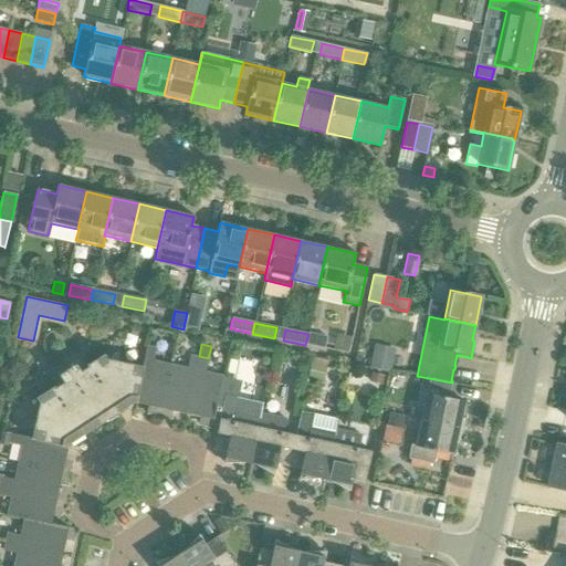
[(369,368),(390,374),(396,349),(375,345),(369,368)]
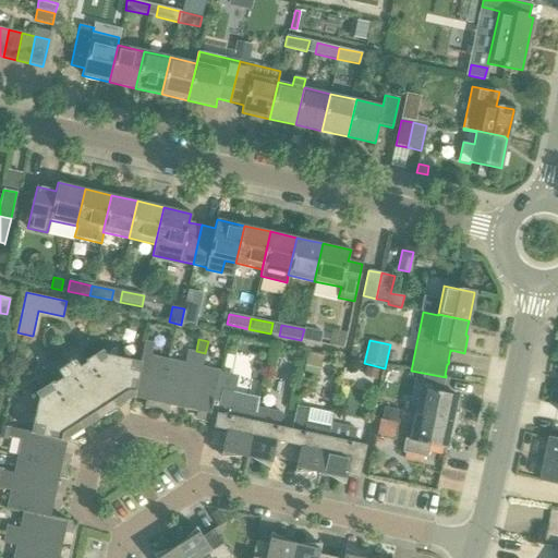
[(143,342),(140,363),(133,392),(132,397),(147,401),(148,408),(147,408),(148,409),(157,409),(168,361),(153,358),(150,358),(152,351),(153,344),(143,342)]
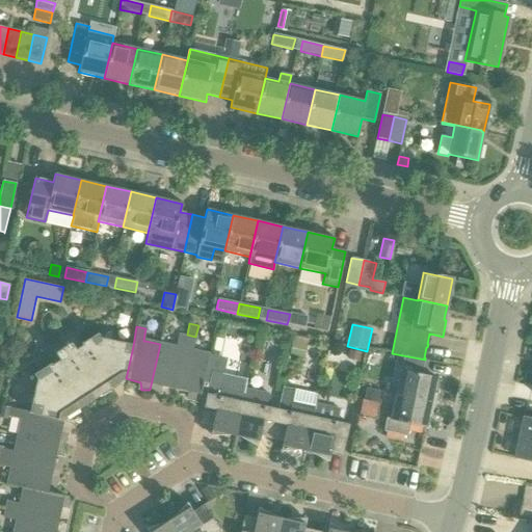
[(30,408),(29,411),(58,418),(59,414),(64,410),(84,397),(86,399),(87,400),(96,390),(100,388),(102,387),(117,376),(123,373),(127,374),(133,346),(129,345),(100,339),(97,334),(80,345),(81,346),(75,350),(74,349),(74,348),(71,343),(54,353),(59,361),(51,366),(50,364),(33,375),(35,379),(30,408)]
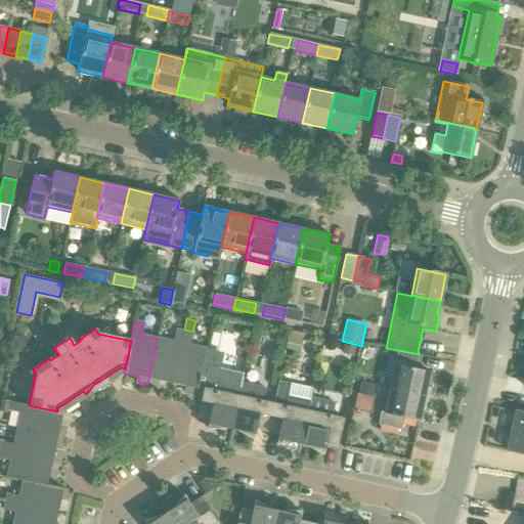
[(170,341),(158,339),(147,384),(156,388),(156,386),(159,381),(172,384),(183,332),(175,330),(174,336),(173,342),(170,342),(170,341)]
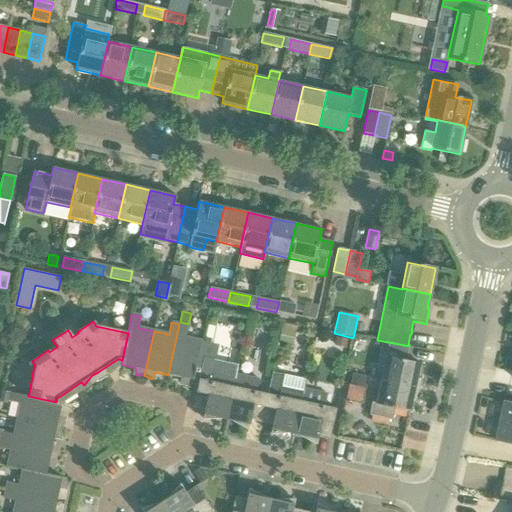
[(278,342),(292,345),(296,327),(283,323),(278,342)]
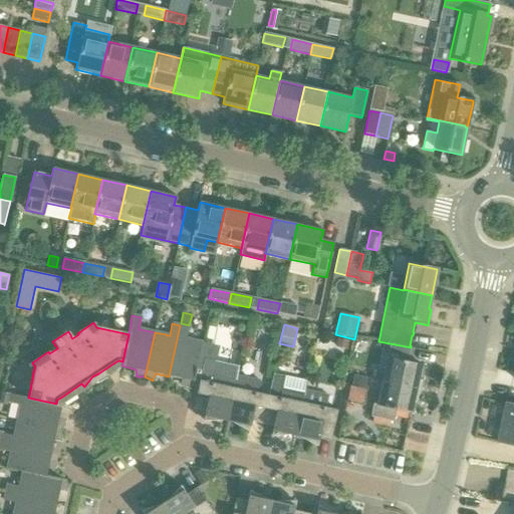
[(188,326),(180,325),(169,376),(183,379),(184,386),(183,386),(183,387),(193,387),(202,342),(188,339),(186,338),(187,332),(188,326)]
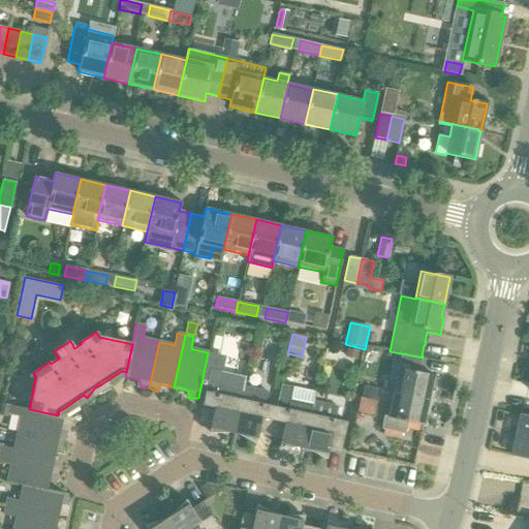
[(346,358),(356,360),(359,351),(347,349),(346,358)]
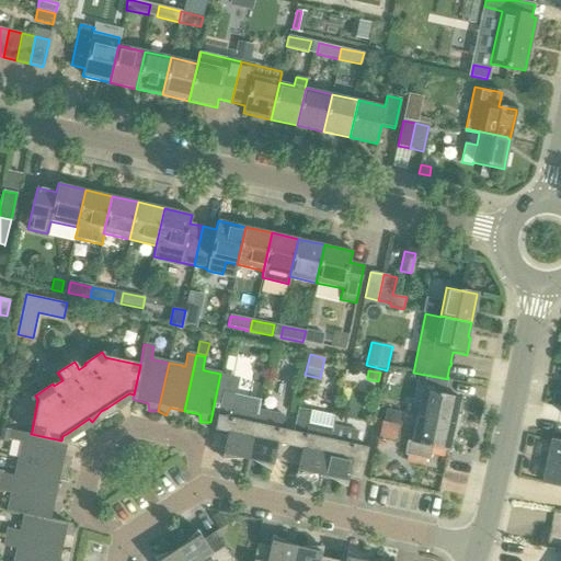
[(422,390),(418,415),(454,424),(456,412),(458,412),(461,401),(458,401),(459,398),(422,390)]
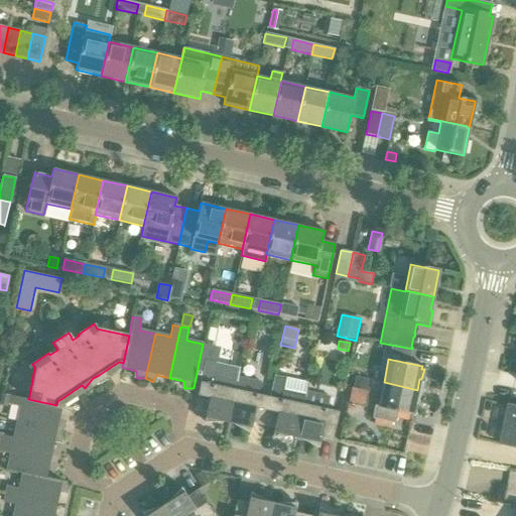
[(228,423),(239,372),(240,368),(238,368),(217,363),(205,360),(194,410),(196,411),(196,409),(205,411),(205,412),(206,412),(204,423),(216,422),(216,420),(228,423)]
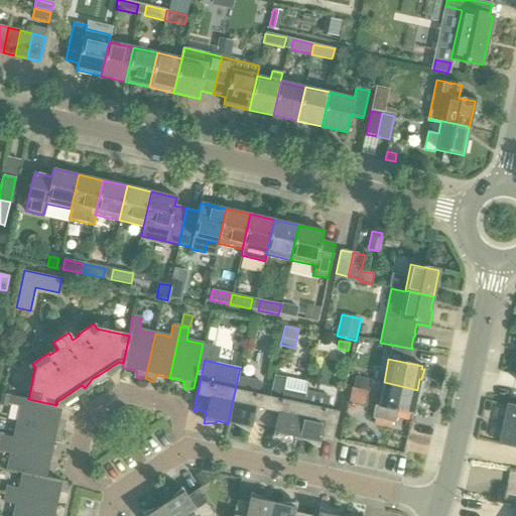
[(262,425),(263,425),(269,397),(258,394),(260,383),(259,382),(259,384),(238,380),(239,372),(228,423),(240,425),(239,427),(250,433),(252,422),(253,422),(263,423),(262,425)]
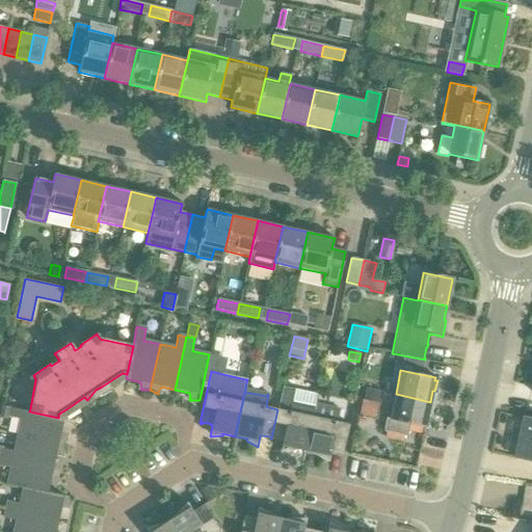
[(293,449),(306,451),(315,406),(293,402),(293,400),(315,404),(318,393),(283,384),(277,409),(271,439),(272,439),(272,437),(282,440),(283,441),(281,451),(293,451),(293,449)]
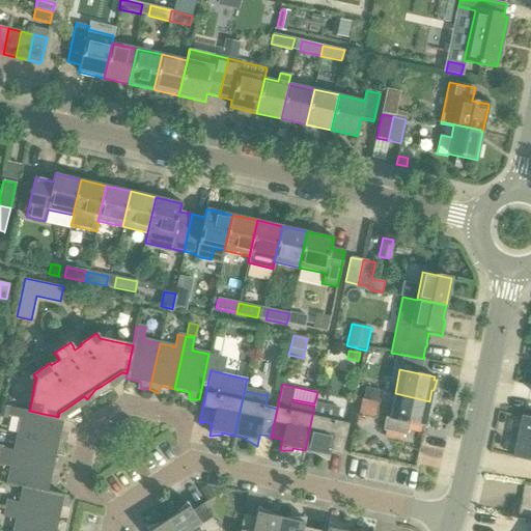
[(379,391),(365,388),(363,398),(375,401),(379,391)]
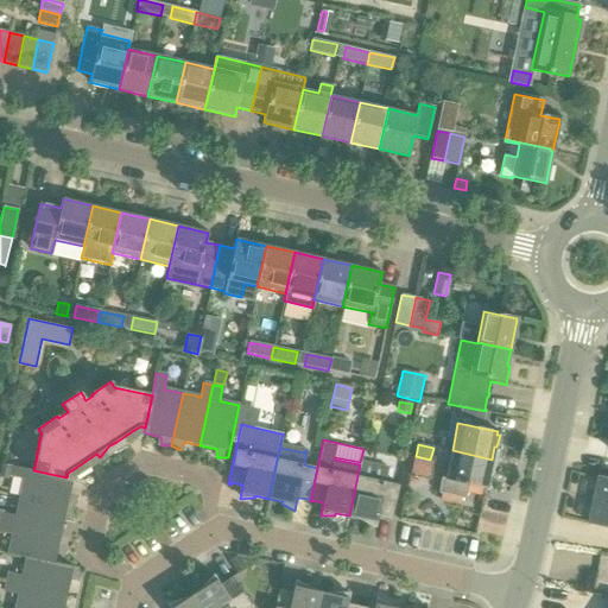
[(492,460),(453,450),(445,479),(441,477),(438,493),(466,499),(468,485),(486,488),(486,486),(489,486),(492,474),(488,474),(492,460)]
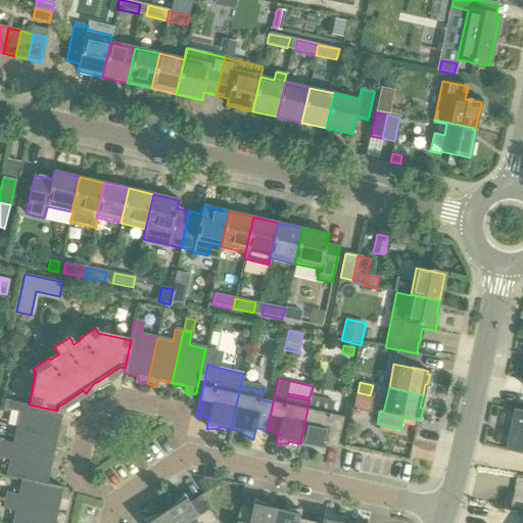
[(310,399),(300,443),(313,446),(312,448),(323,454),(325,443),(326,443),(326,442),(336,444),(335,446),(337,446),(343,418),(331,415),(334,402),(332,402),(332,405),(310,399)]
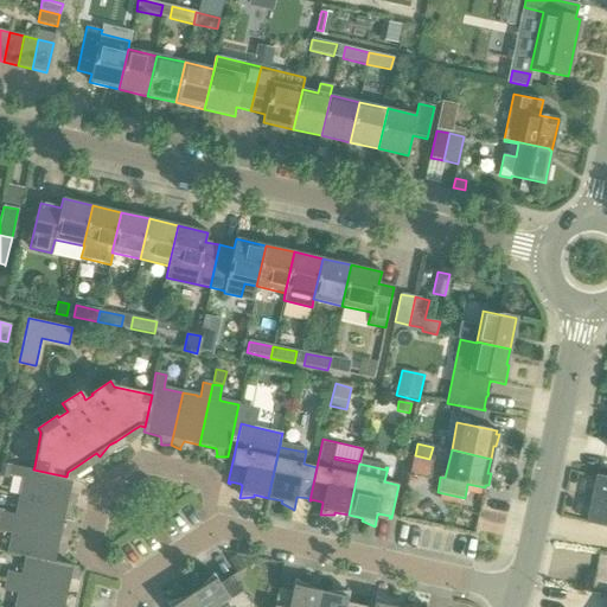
[(23,483),(19,497),(71,509),(76,499),(75,498),(75,499),(68,496),(72,478),(66,478),(66,477),(33,470),(33,471),(11,466),(8,477),(16,478),(24,479),(23,483)]
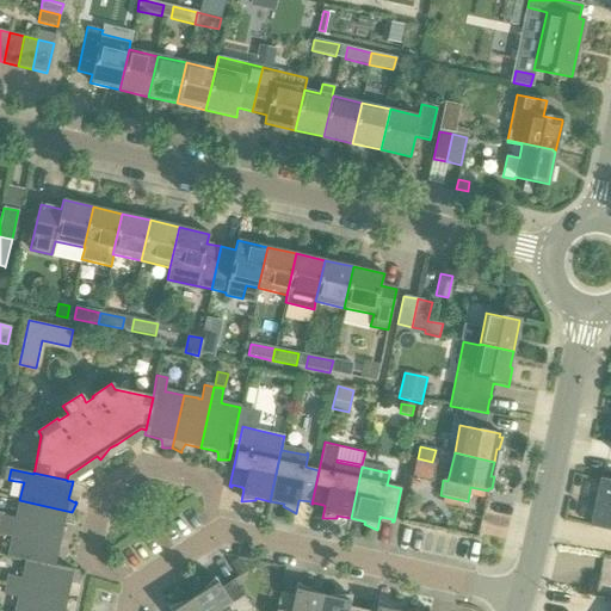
[(591,525),(610,530),(610,481),(600,480),(591,525)]
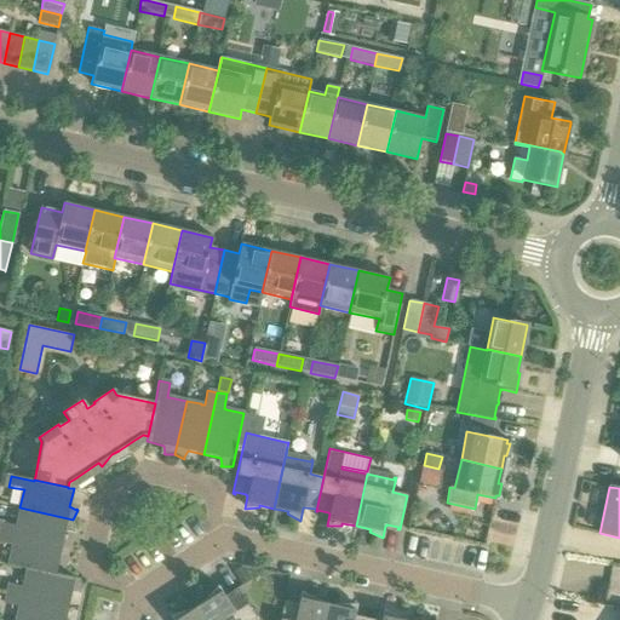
[(1,523),(0,528),(0,532),(61,545),(64,530),(73,529),(74,529),(73,520),(19,507),(16,523),(16,527),(9,526),(9,524),(1,523)]
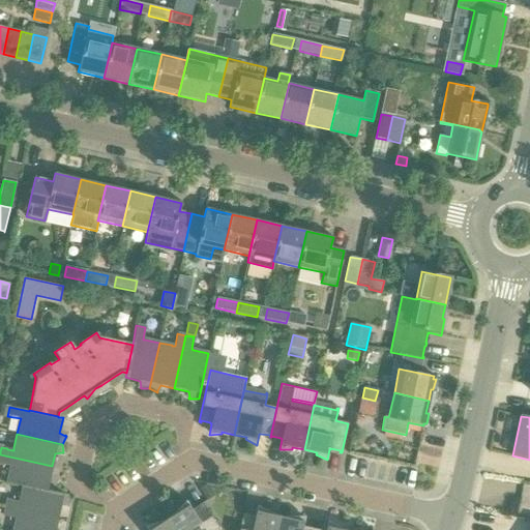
[(6,483),(22,487),(53,492),(56,484),(55,483),(49,481),(52,466),(0,454),(0,464),(3,466),(3,465),(9,467),(9,469),(6,483)]
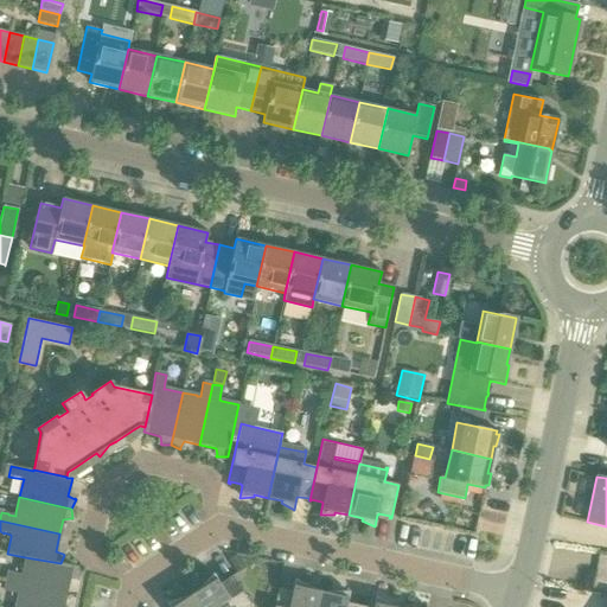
[(7,572),(6,581),(66,594),(70,577),(77,577),(78,577),(78,567),(61,563),(25,557),(23,572),(21,575),(14,574),(14,573),(7,572)]
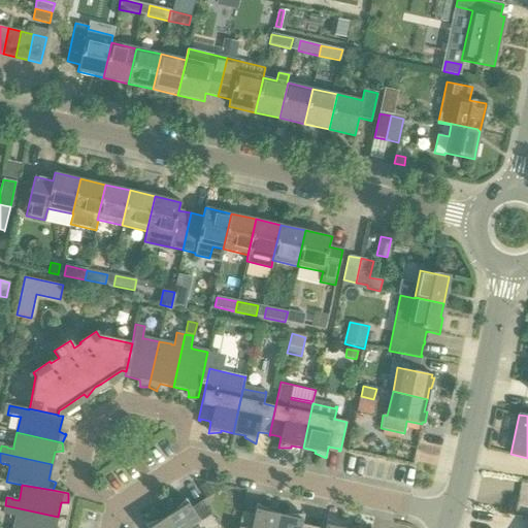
[(178,509),(168,517),(174,527),(219,527),(201,501),(200,502),(201,503),(193,508),(192,508),(186,499),(177,507),(178,509)]
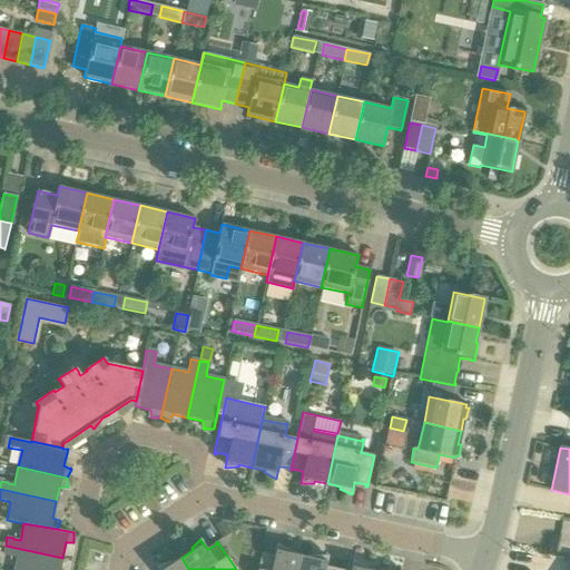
[(296,569),(301,556),(287,552),(288,550),(276,544),(274,557),(273,556),(273,557),(262,554),(263,553),(262,552),(257,569),(296,569)]
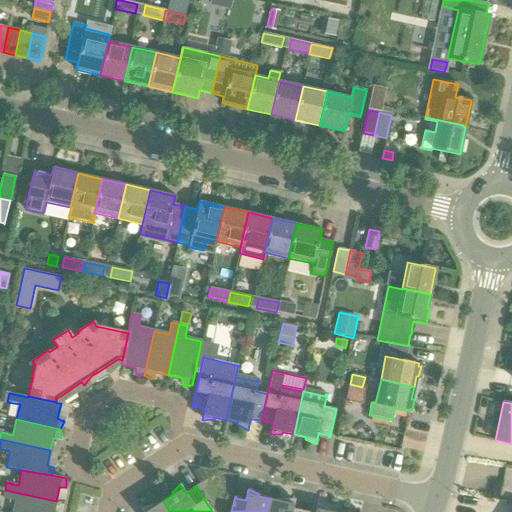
[(14,503),(12,511),(53,511),(56,501),(5,490),(3,499),(9,500),(15,501),(14,504),(14,503)]
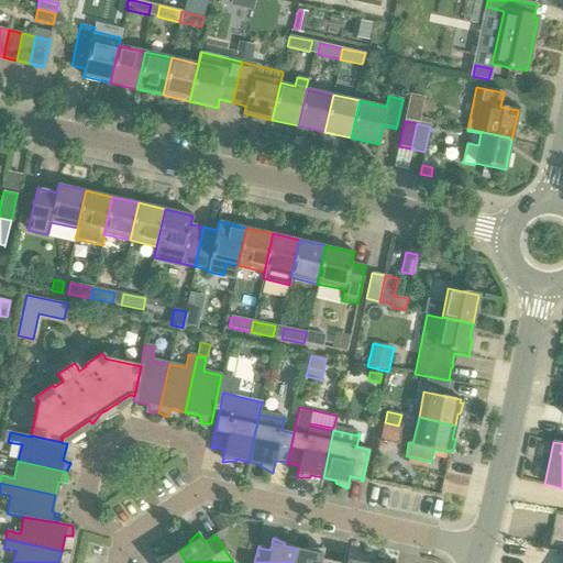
[(332,562),(333,562),(332,562),(329,562),(322,562),(322,561),(321,561),(323,549),(310,549),(310,551),(297,549),(293,562),(332,562)]
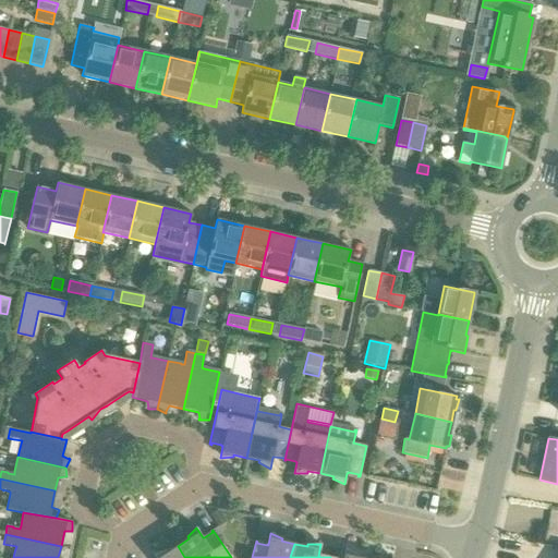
[(184,557),(178,546),(167,553),(165,552),(153,555),(155,557),(184,557)]
